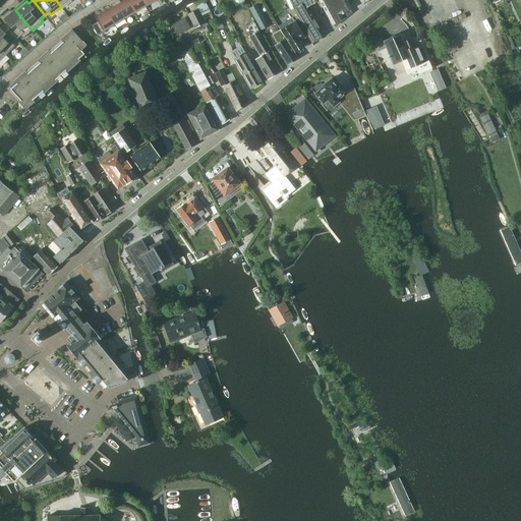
[(125,19),(136,13),(128,0),(122,0),(120,1),(119,0),(118,0),(115,2),(125,19)]
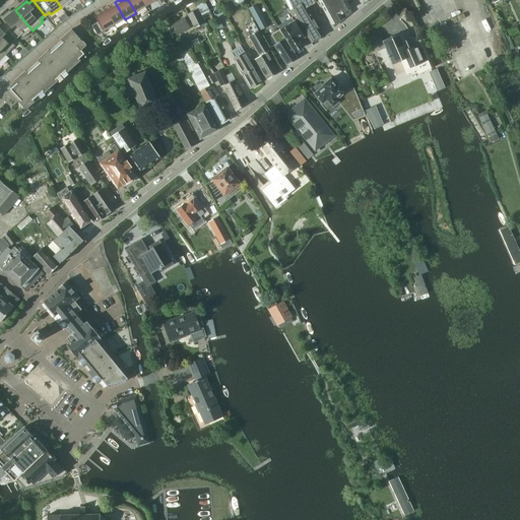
[(128,0),(136,13),(146,7),(142,0),(128,0)]
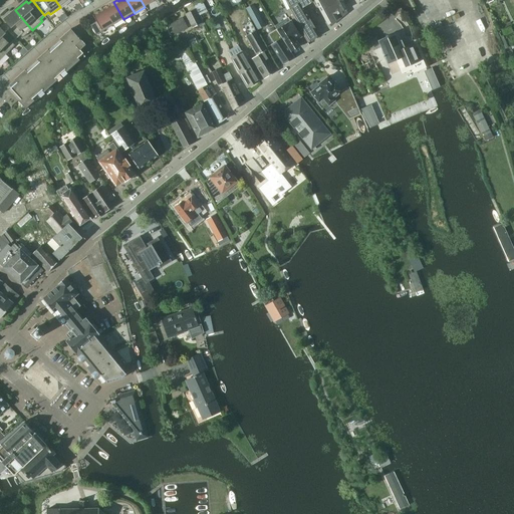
[(282,0),(286,7),(292,17),(307,43),(320,36),(304,10),(303,7),(313,2),(311,0),(282,0)]
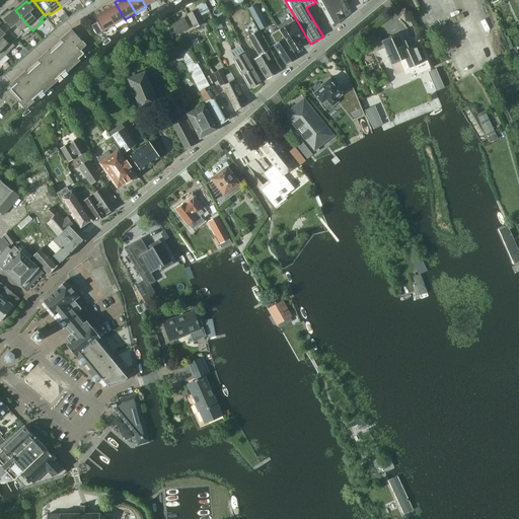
[(317,0),(331,24),(342,18),(340,14),(351,8),(346,1),(347,0),(317,0)]
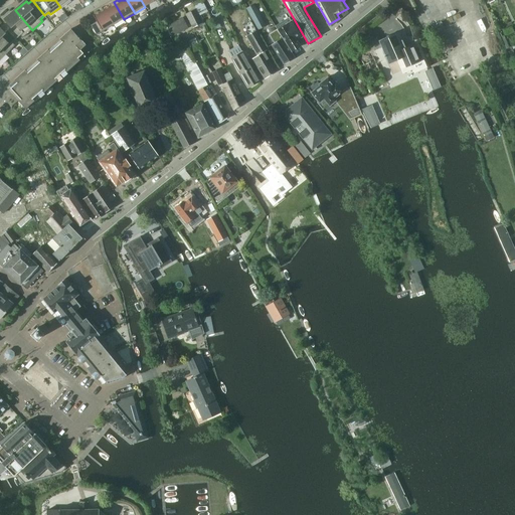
[(114,25),(124,19),(114,2),(110,4),(111,6),(105,10),(114,25)]
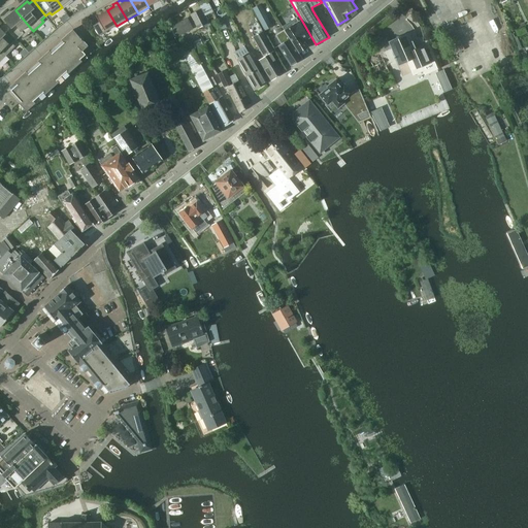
[(260,4),(253,8),(265,31),(272,27),(260,4)]
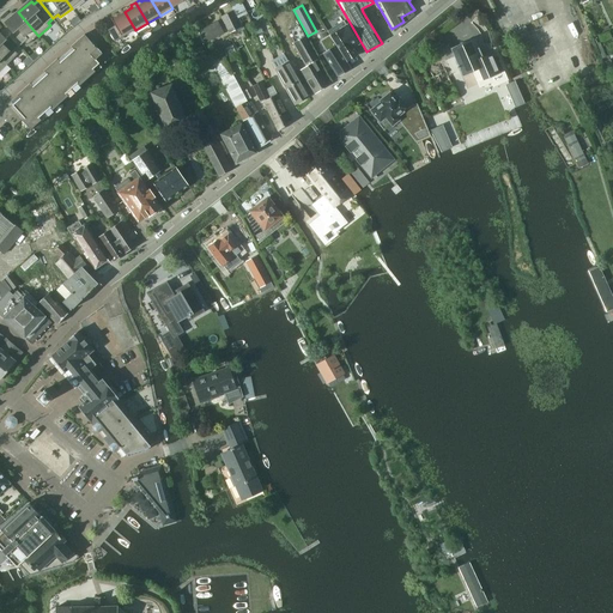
[(234,11),(222,17),(230,34),(242,28),(234,11)]
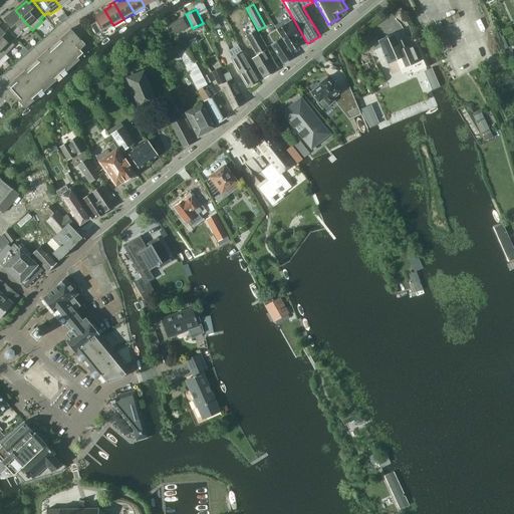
[(7,22),(3,25),(17,39),(21,35),(23,38),(32,30),(15,10),(5,19),(7,22)]
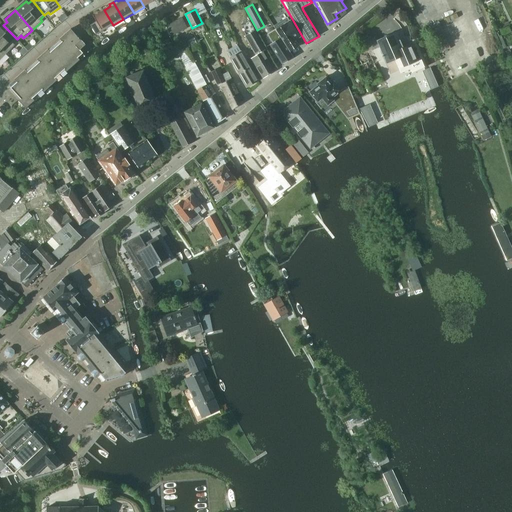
[(96,35),(113,25),(104,10),(93,16),(97,22),(91,25),(96,35)]
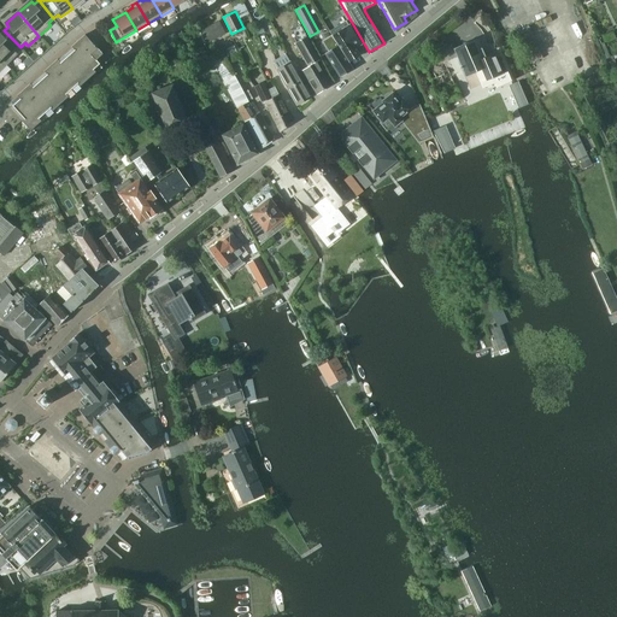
[(219,22),(200,31),(206,43),(225,34),(219,22)]
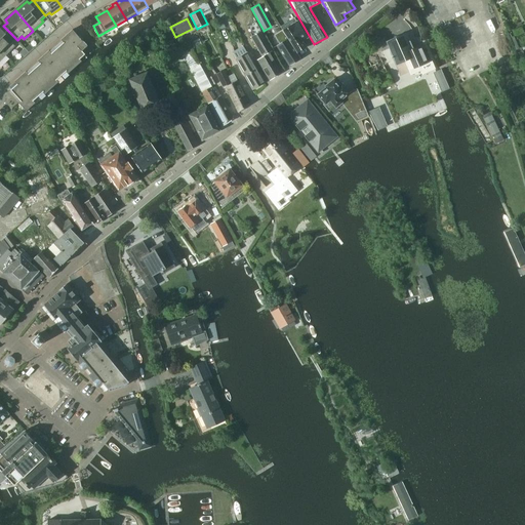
[(294,18),(281,28),(297,52),(306,47),(301,41),(303,41),(307,38),(294,18)]
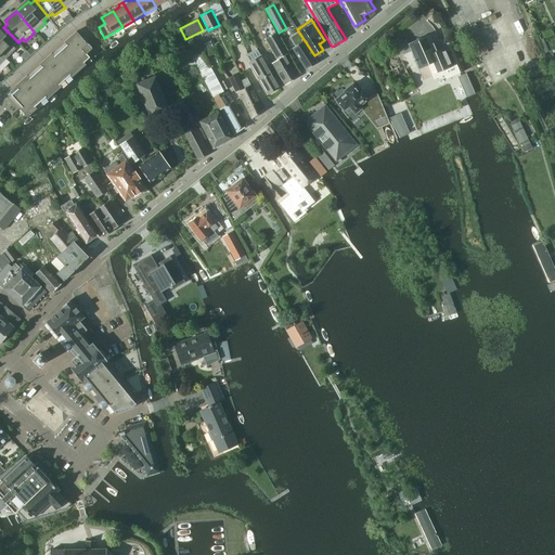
[(14,47),(18,42),(3,27),(0,30),(0,52),(7,59),(16,49),(14,47)]
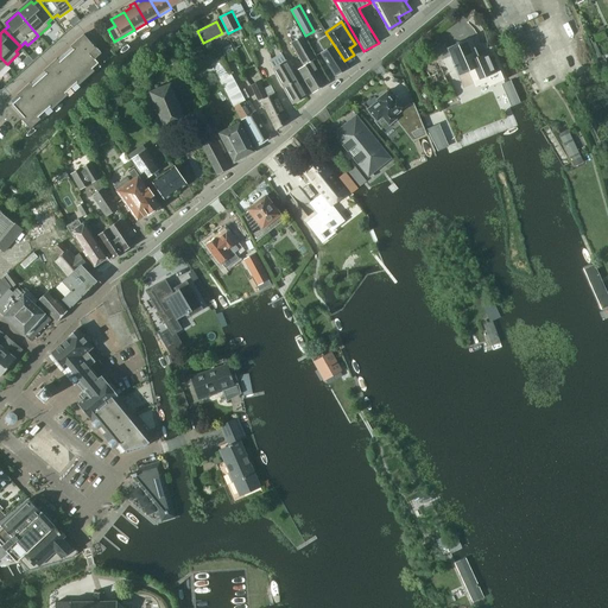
[(96,48),(92,44),(92,43),(84,35),(71,46),(71,48),(58,59),(57,58),(44,70),(45,71),(31,83),(30,83),(17,95),(20,97),(13,105),(25,118),(23,120),(31,130),(42,120),(39,118),(51,107),(52,109),(68,95),(67,93),(77,83),(80,86),(95,71),(93,69),(99,63),(95,59),(102,54),(96,48)]
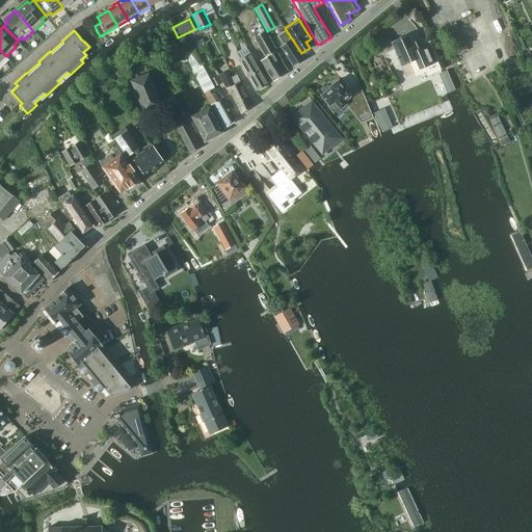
[(287,31),(280,36),(284,44),(280,47),(281,47),(294,68),(306,60),(304,59),(292,40),(287,31)]
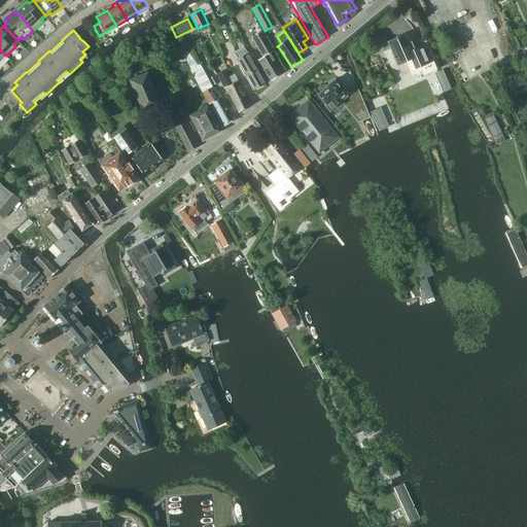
[(258,60),(271,80),(283,73),(271,53),(273,51),(261,32),(252,37),(264,58),(258,60)]
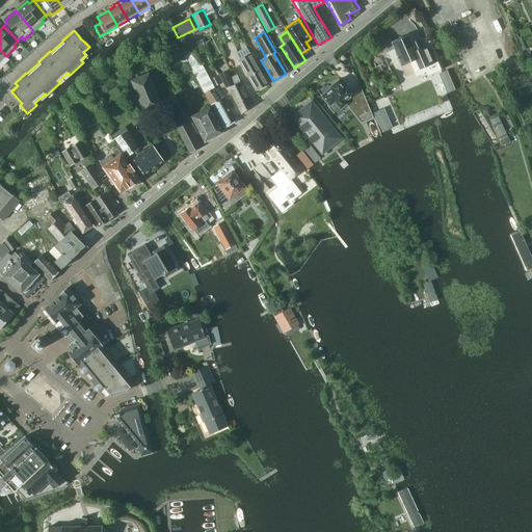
[(410,34),(391,43),(400,64),(413,59),(418,72),(425,69),(428,76),(441,70),(437,63),(434,64),(426,46),(419,49),(416,42),(414,43),(410,34)]
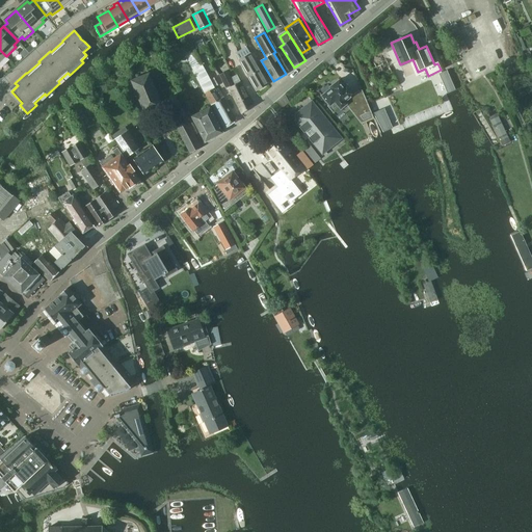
[(257,91),(268,84),(255,60),(250,53),(239,60),(257,91)]
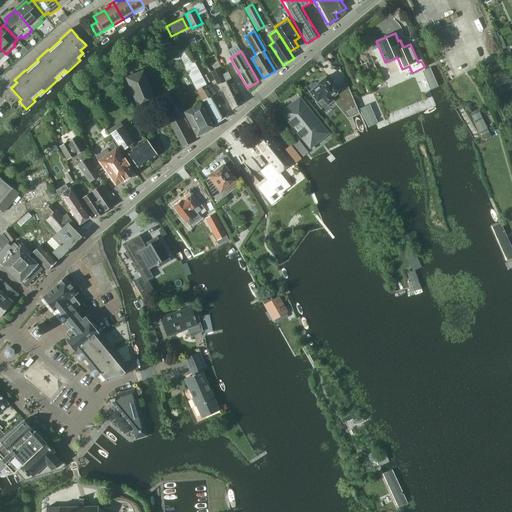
[(195,63),(186,68),(203,101),(204,101),(213,95),(195,63)]
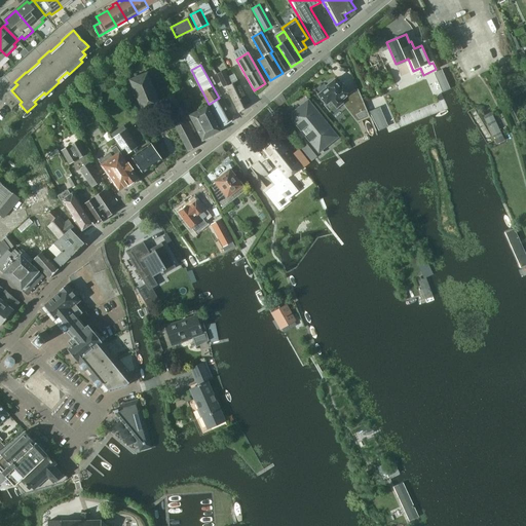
[(232,84),(225,70),(217,74),(224,87),(226,87),(239,113),(250,104),(237,81),(232,84)]
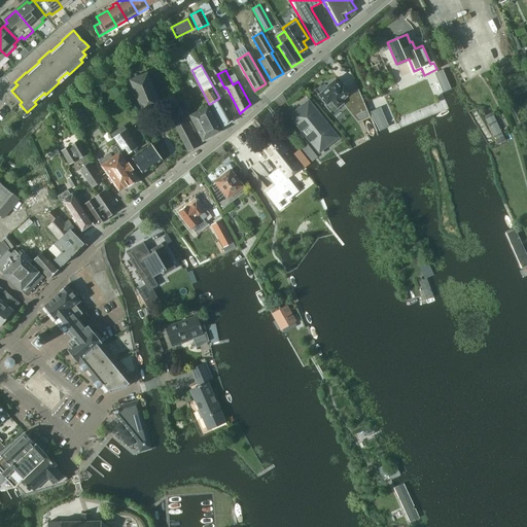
[(451,89),(443,70),(435,73),(444,92),(451,89)]
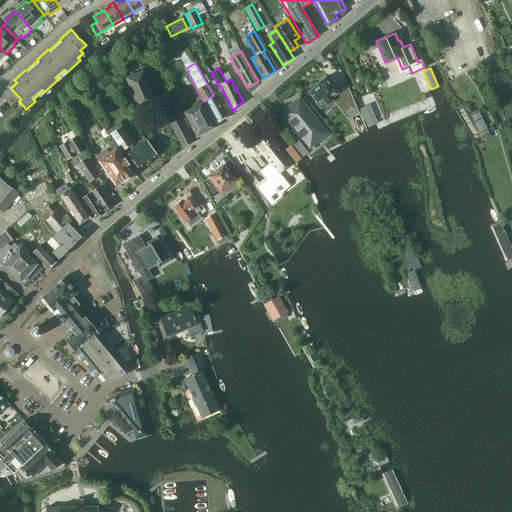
[(139,110),(156,103),(143,70),(126,77),(139,110)]
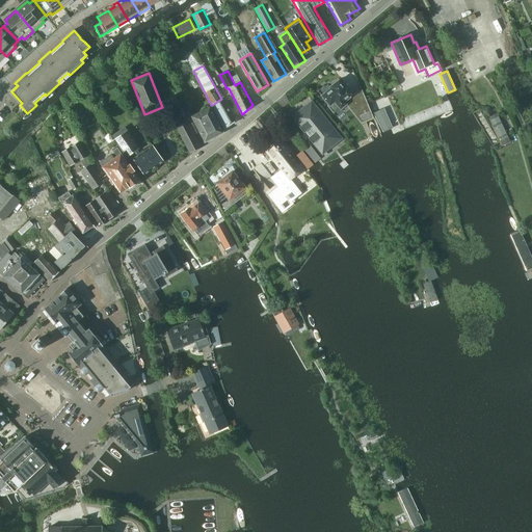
[(344,88),(339,81),(330,87),(331,88),(322,96),(329,105),(328,106),(334,112),(339,108),(341,110),(347,105),(347,106),(353,102),(358,116),(368,112),(360,91),(353,94),(347,85),(344,88)]
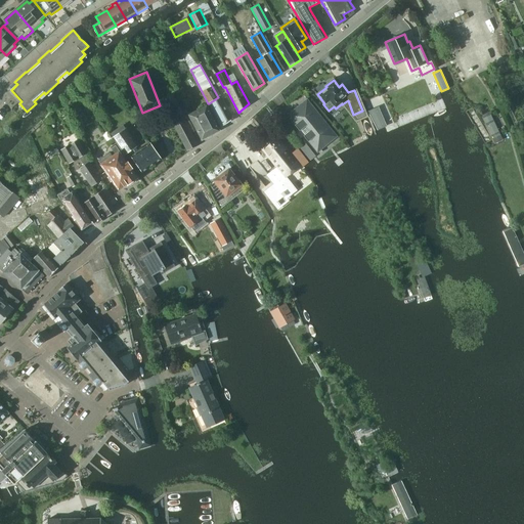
[(83,101),(78,94),(67,101),(72,110),(83,101)]
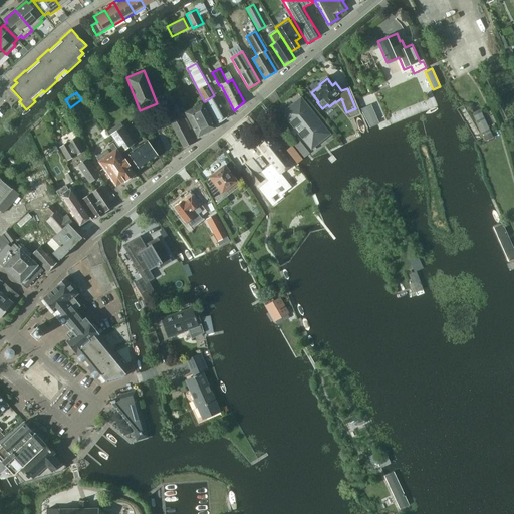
[(215,95),(205,101),(204,101),(217,125),(229,116),(217,94),(215,95)]
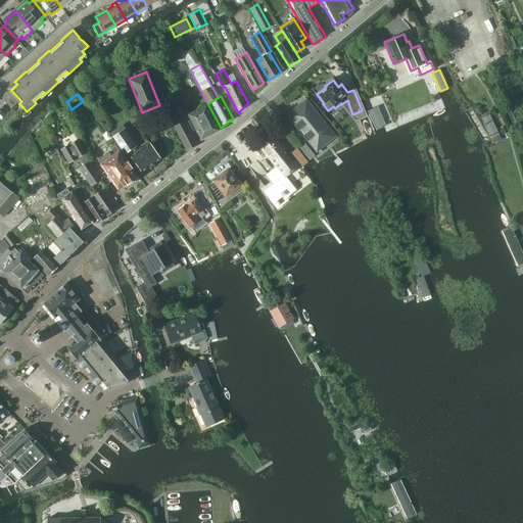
[(201,140),(210,135),(220,131),(206,105),(188,114),(201,140)]
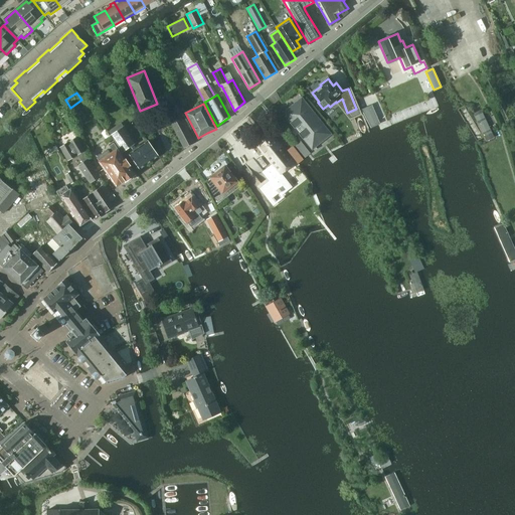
[(295,119),(290,123),(295,129),(296,128),(300,132),(299,134),(303,139),(306,137),(312,145),(313,144),(326,134),(302,105),(296,110),(296,111),(292,114),(295,119)]
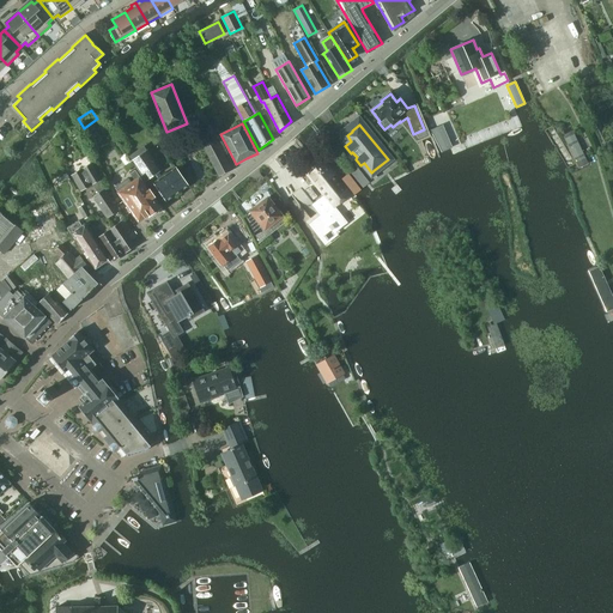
[(594,163),(580,128),(568,134),(582,169),(594,163)]
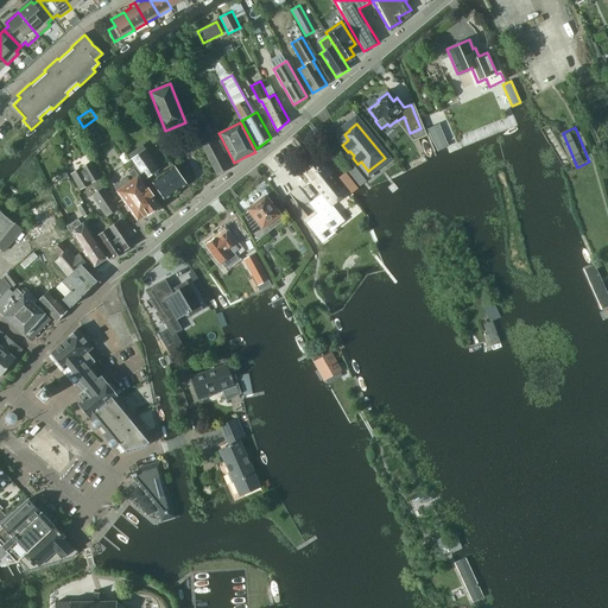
[(202,146),(207,154),(217,176),(230,170),(222,154),(226,153),(220,140),(216,141),(215,139),(202,146)]
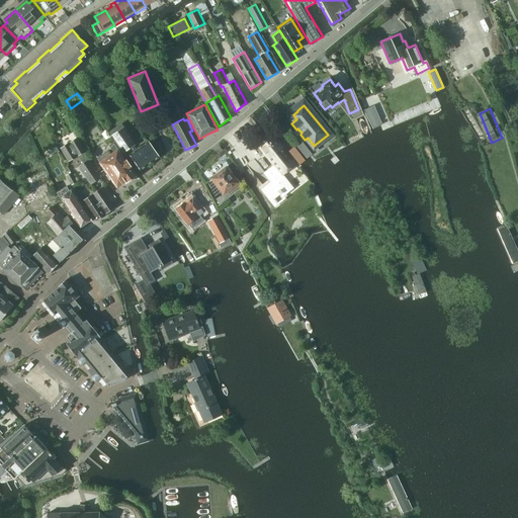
[(125,126),(111,136),(123,154),(127,151),(136,145),(137,144),(125,126)]
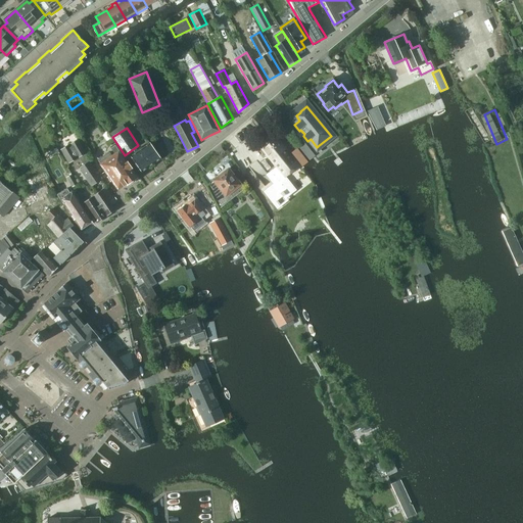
[(273,133),(258,145),(267,154),(270,158),(276,167),(277,168),(269,175),(268,175),(275,184),(268,190),(276,201),(283,196),(284,196),(286,198),(295,190),(285,177),(286,177),(299,165),(273,133)]
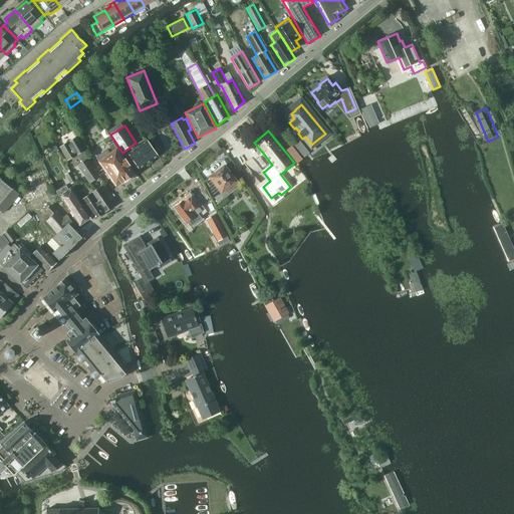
[(88,158),(84,151),(85,151),(76,137),(59,148),(68,161),(77,155),(82,162),(78,165),(90,184),(100,177),(88,158)]
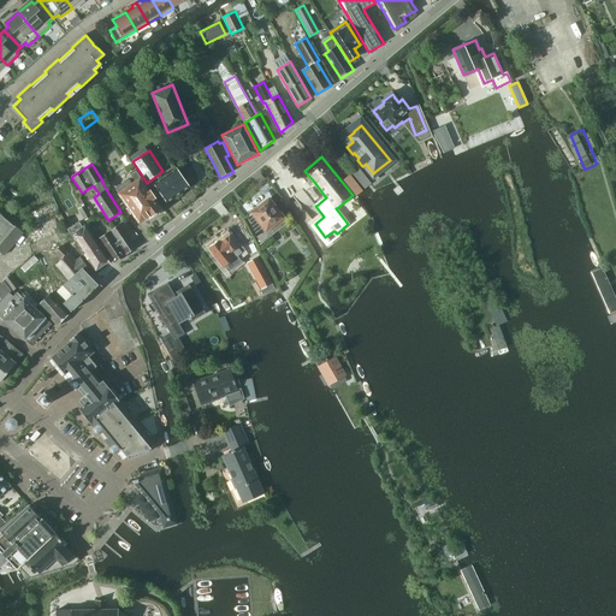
[(177,167),(154,183),(169,203),(190,188),(177,167)]
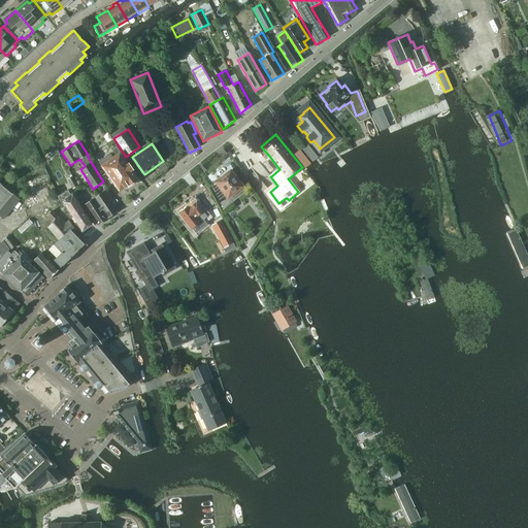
[(300,150),(298,152),(294,155),(305,168),(306,168),(311,164),(300,150)]
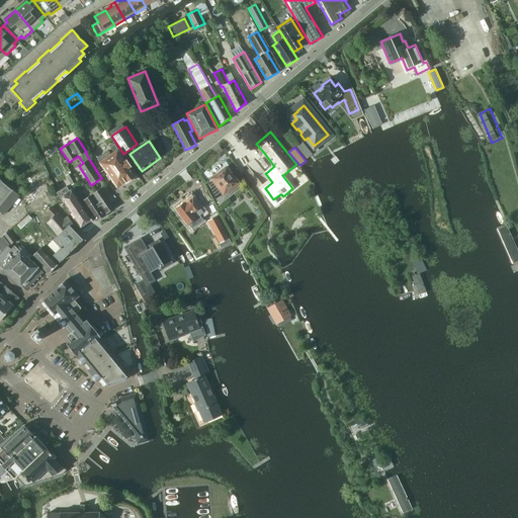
[(100,162),(117,187),(124,182),(130,182),(135,179),(136,176),(128,167),(130,166),(126,161),(125,162),(117,150),(110,154),(108,151),(98,159),(100,162)]
